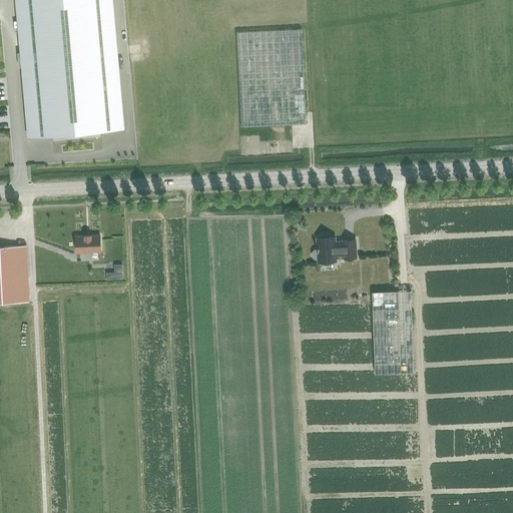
[(18,0),(21,25),(23,52),(28,52),(29,65),(24,65),(31,135),(28,136),(70,133),(70,130),(82,129),(82,132),(124,128),(124,127),(122,127),(115,57),(110,58),(109,45),(114,44),(110,0),(18,0)]
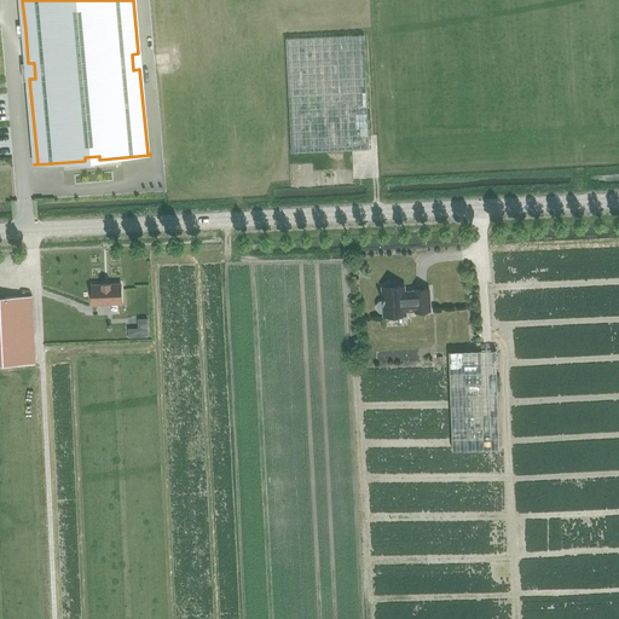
[(287,39),(291,154),(370,150),(364,35),(287,39)]
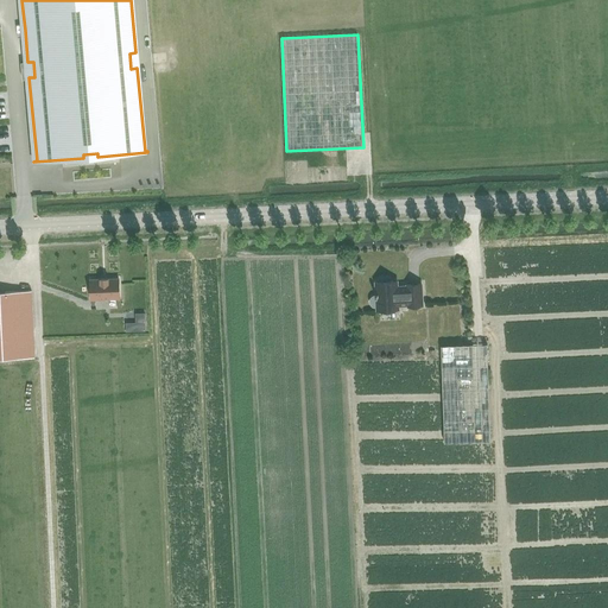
[(90,279),(92,299),(120,298),(119,278),(108,279),(108,278),(101,278),(101,279),(90,279)]
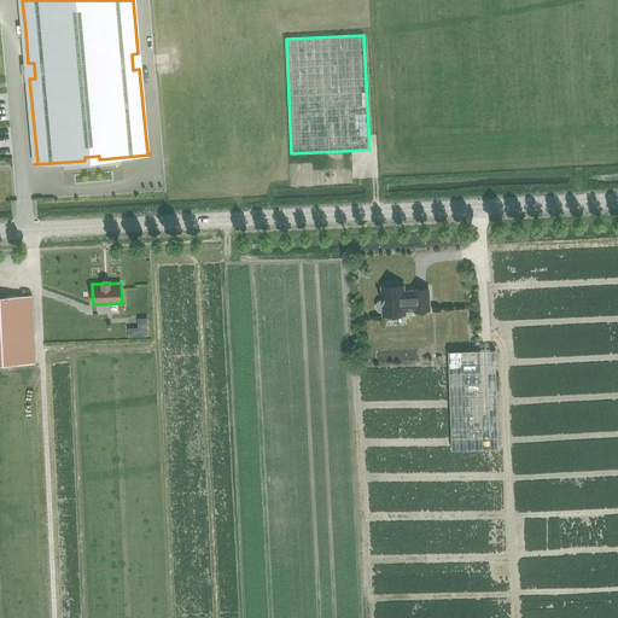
[(377,307),(378,309),(379,312),(382,312),(383,312),(383,315),(404,314),(404,310),(415,310),(415,312),(430,310),(429,289),(414,290),(414,291),(403,291),(403,285),(397,286),(396,284),(395,283),(391,283),(389,283),(386,284),(384,285),(384,286),(382,286),(383,298),(382,298),(382,301),(379,302),(377,304),(377,307)]
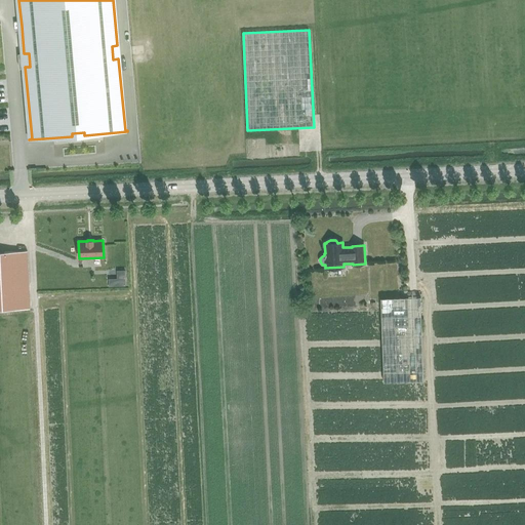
[(28,251),(0,251),(0,309),(30,309),(28,251)]
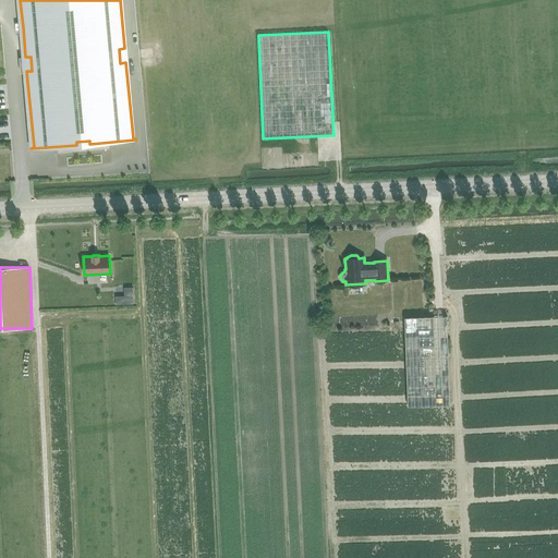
[(450,403),(447,315),(405,317),(409,405),(450,403)]
